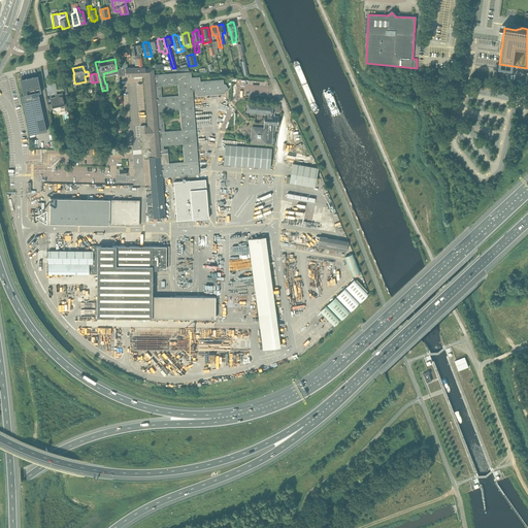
[(38,75),(20,79),(24,95),(22,95),(30,134),(46,131),(38,93),(41,93),(38,75)]
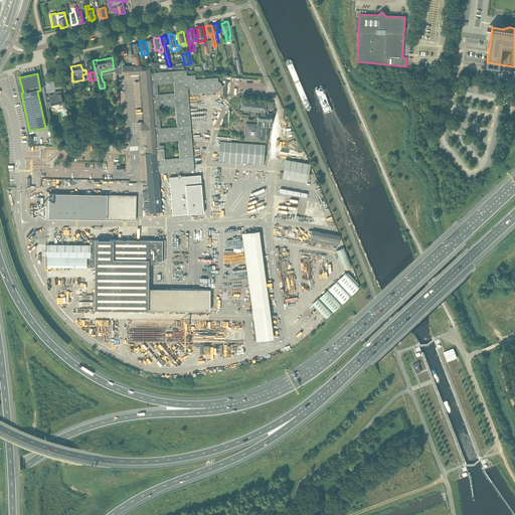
[(46,102),(47,107),(46,108),(51,107),(51,105),(54,104),(54,103),(57,102),(58,104),(62,103),(60,92),(56,93),(56,95),(49,96),(50,102),(46,102)]
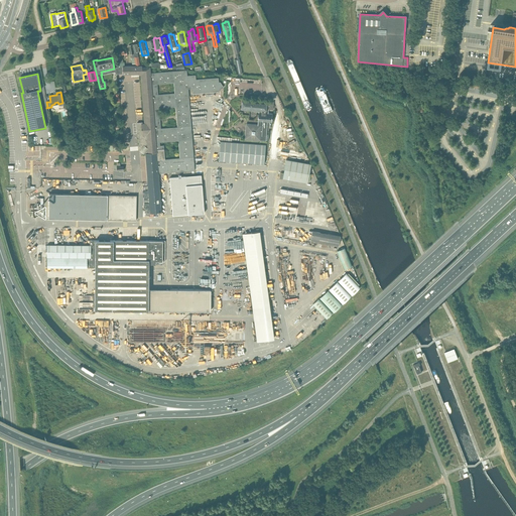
[(245,139),(267,141),(268,122),(273,122),(274,102),(242,100),(241,110),(259,111),(258,124),(246,123),(245,139)]
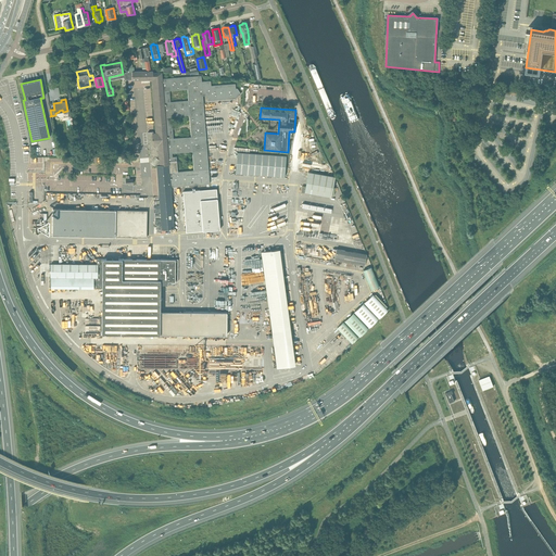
[(285,176),(286,155),(237,152),(235,173),(285,176)]
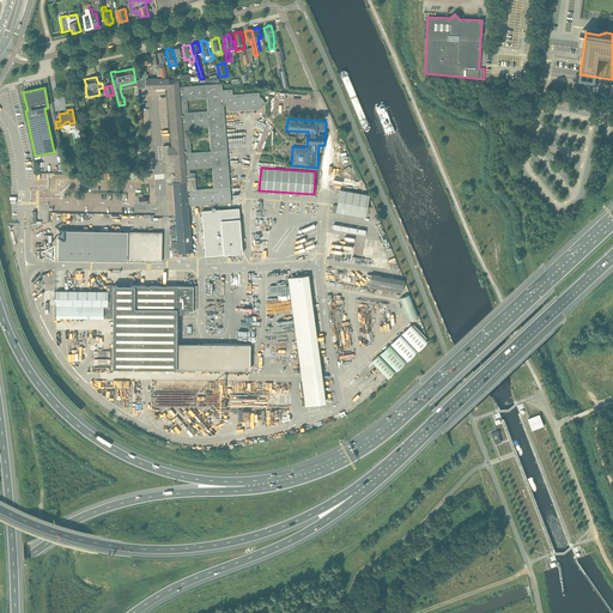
[(340,189),(335,212),(366,218),(370,195),(340,189)]
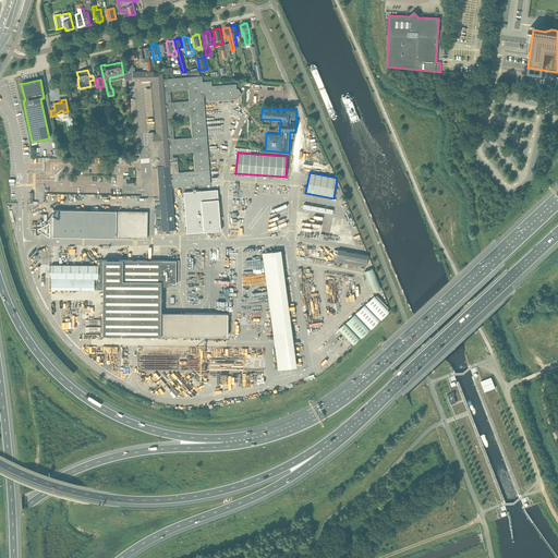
[(201,191),(184,192),(187,233),(204,232),(204,231),(206,231),(219,230),(217,191),(201,192),(201,191)]
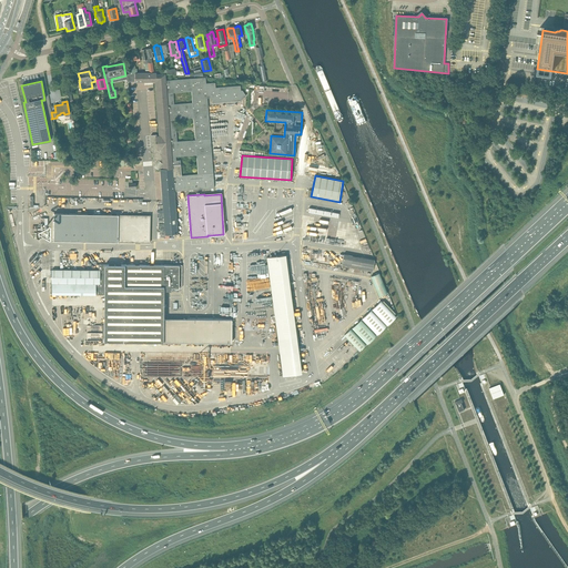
[(61,213),(60,240),(150,242),(150,215),(61,213)]
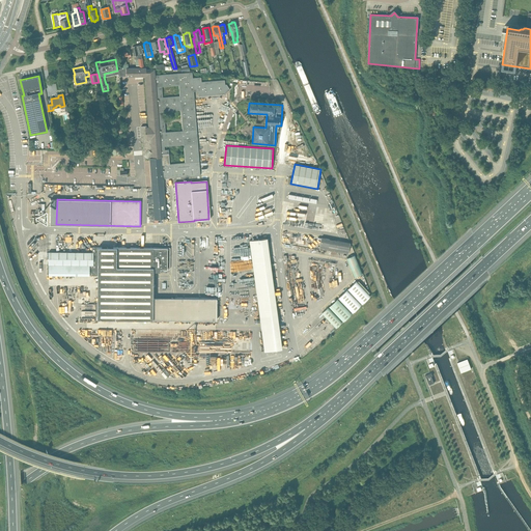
[(249,240),(264,351),(282,348),(268,236),(249,240)]
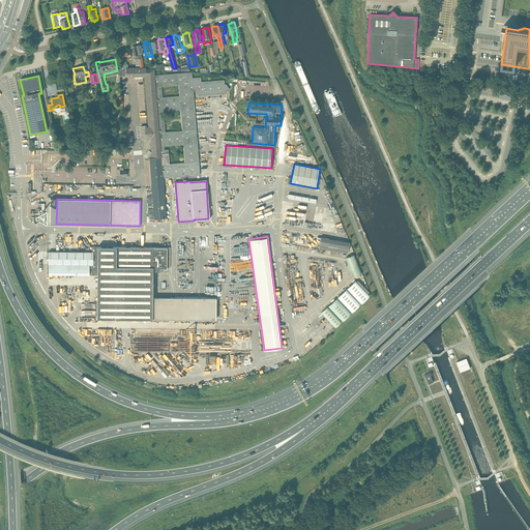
[(288,243),(297,245),(299,239),(290,237),(288,243)]
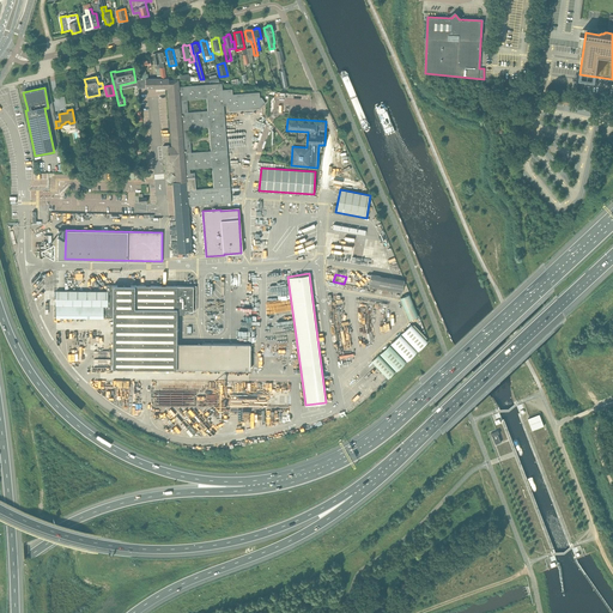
[(405,280),(371,274),(369,287),(402,293),(405,280)]
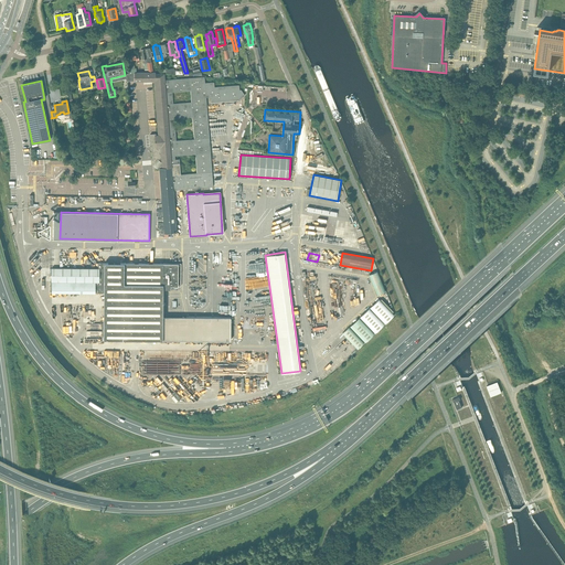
[(52,268),(52,281),(95,281),(95,294),(104,294),(104,340),(231,341),(231,339),(231,317),(210,317),(203,317),(193,317),(188,317),(187,317),(187,322),(162,321),(162,317),(163,289),(170,289),(170,286),(181,286),(181,264),(98,263),(98,268),(52,268)]
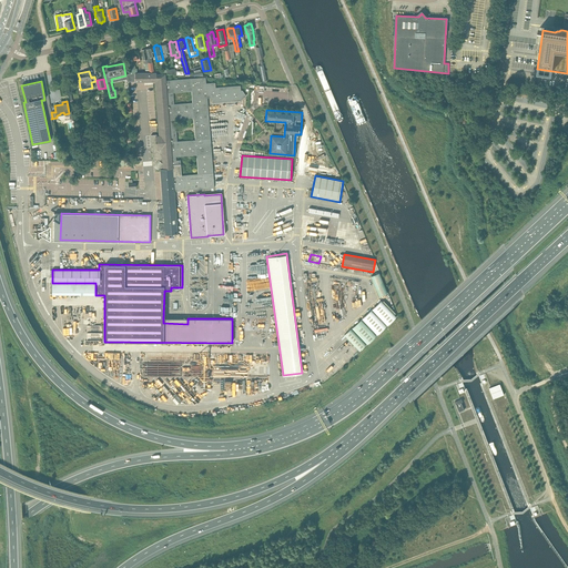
[(379,273),(371,276),(379,296),(387,293),(379,273)]
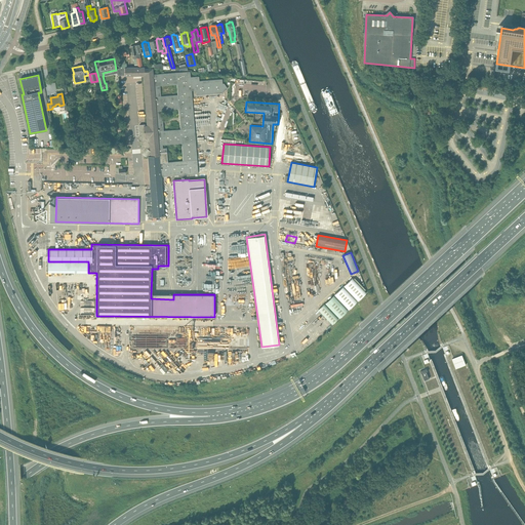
[(358,300),(366,293),(352,278),(344,285),(358,300)]
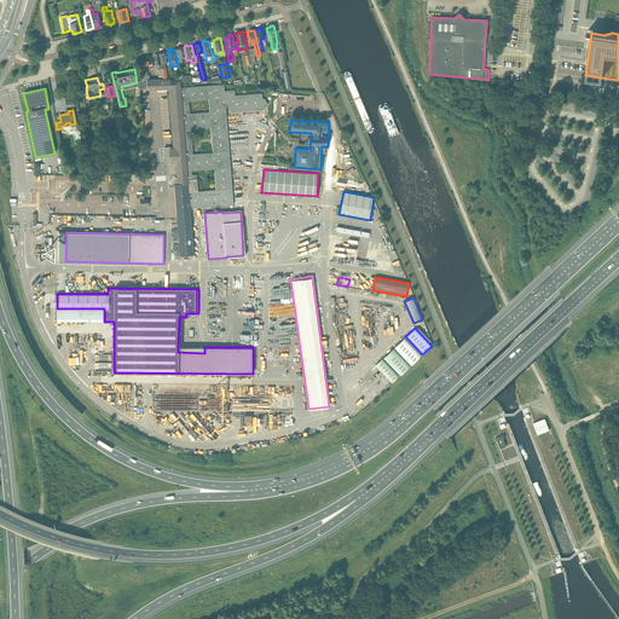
[(394,347),(411,365),(421,356),(404,337),(394,347)]
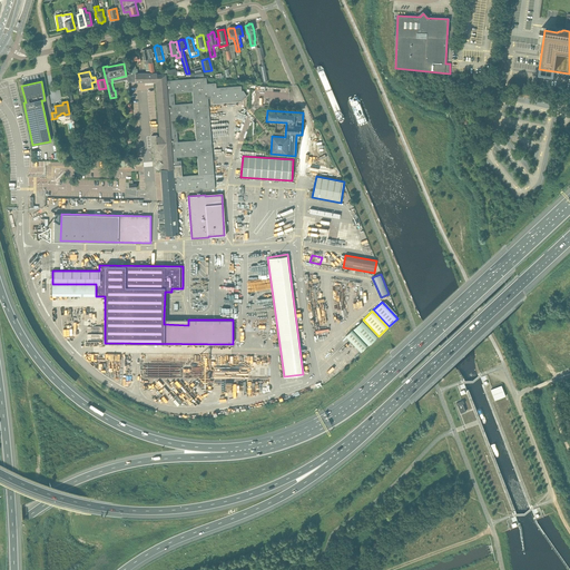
[(353,328),(369,345),(377,337),(362,321),(353,328)]
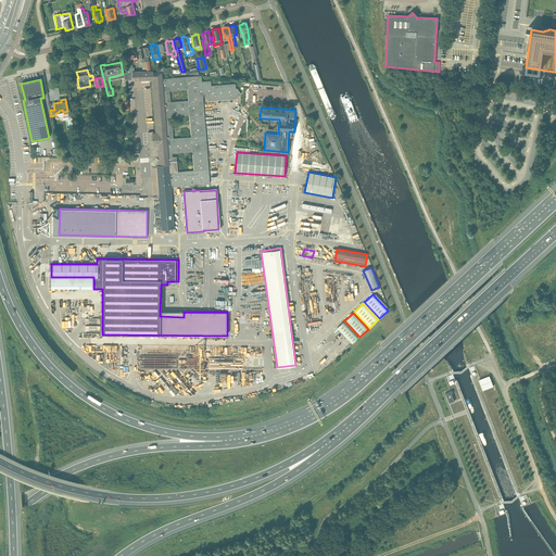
[(337,328),(352,344),(358,338),(343,321),(337,328)]
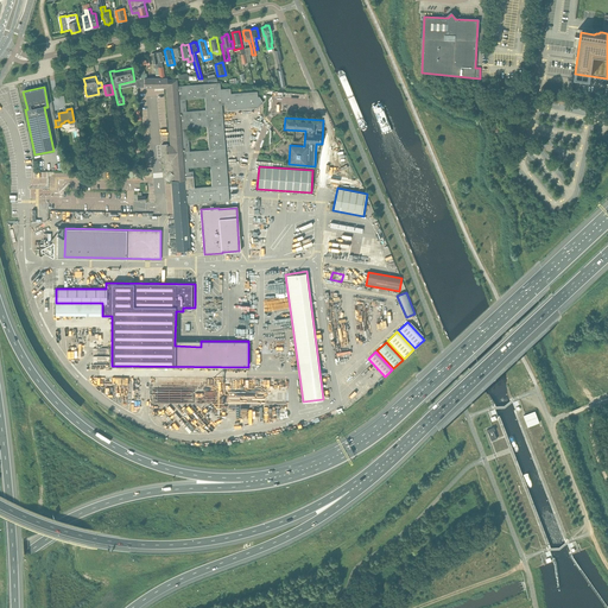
[(121,406),(125,399),(114,394),(111,400),(121,406)]
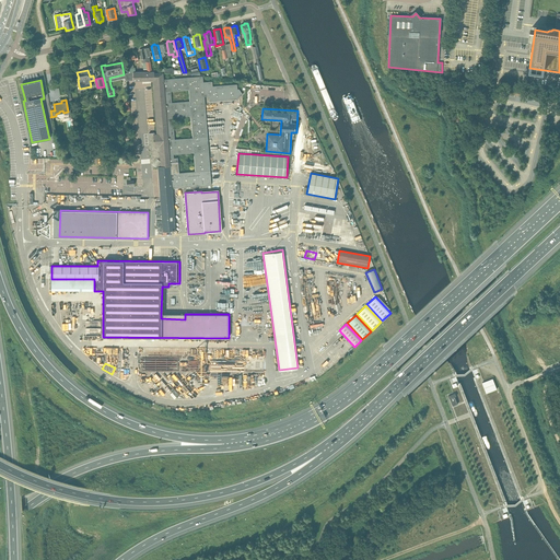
[(487,393),(497,389),(493,378),(482,383),(487,393)]
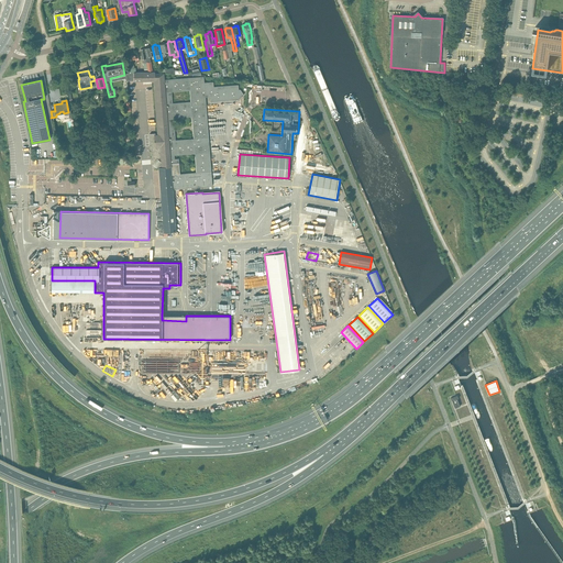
[(147,389),(152,393),(156,389),(161,394),(163,392),(166,395),(168,393),(164,388),(162,390),(157,386),(155,388),(152,385),(147,389)]
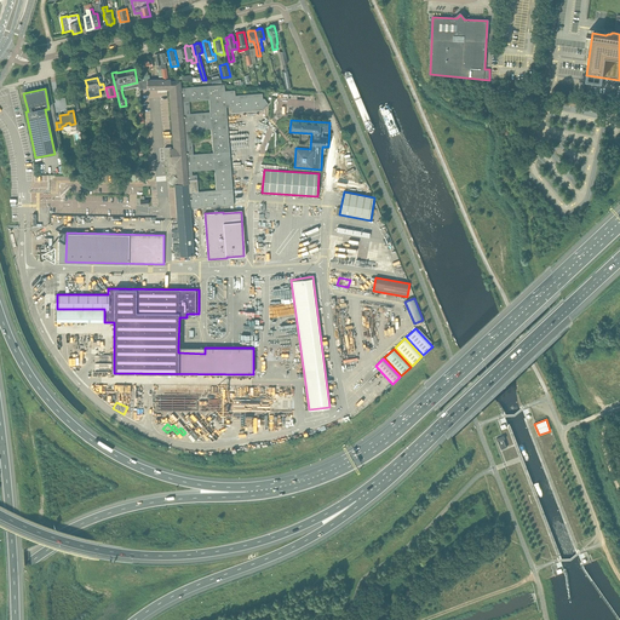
[(224,440),(229,437),(222,428),(218,430),(224,440)]
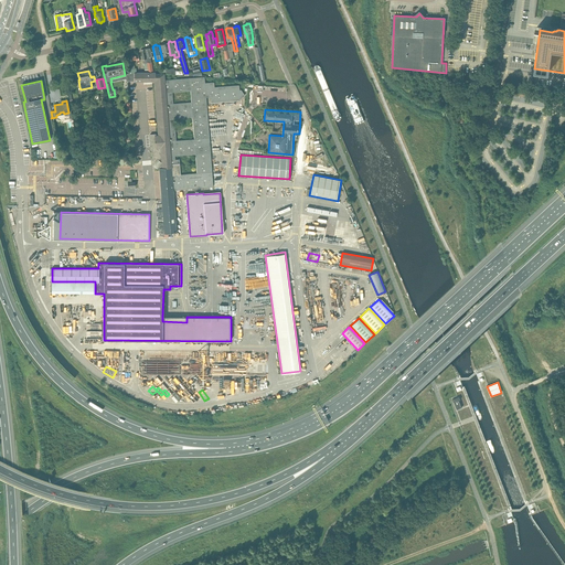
[(459,400),(460,400),(459,396),(452,400),(454,402),(457,409),(462,407),(459,400)]
